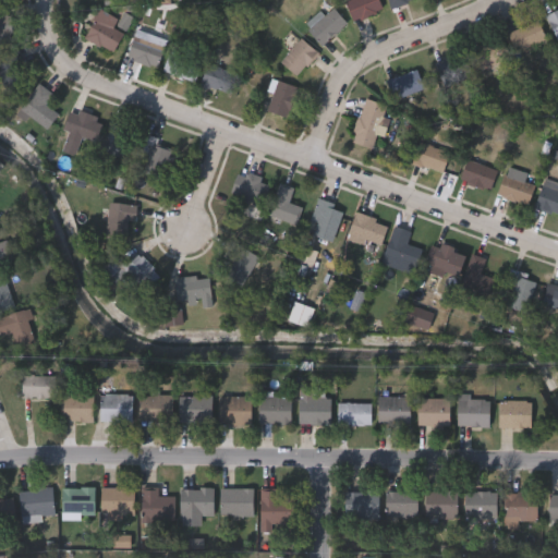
[(342,2),(348,0),(376,0),(380,11),(351,23),(342,2)]
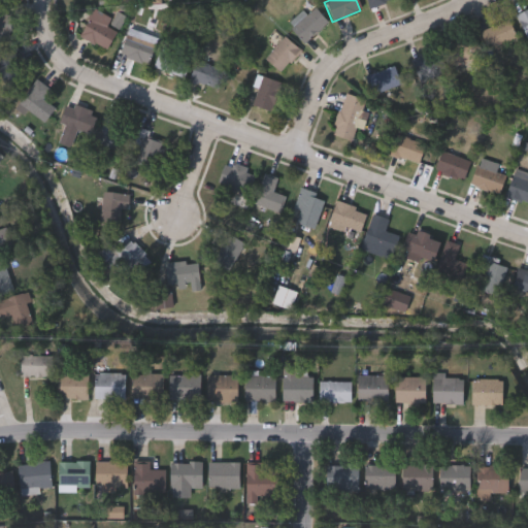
[(365,0),(390,0),(368,8),(365,0)]
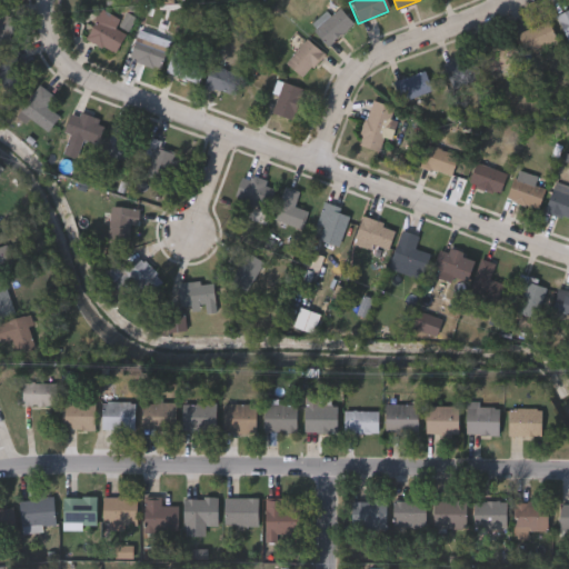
[(0,8),(5,8),(10,45),(0,46),(0,8)]
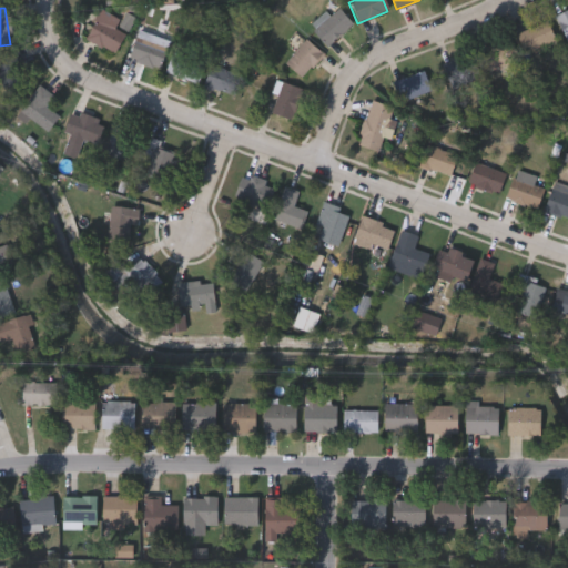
[(118,18),(112,29),(122,33),(113,53),(83,39),(97,9),(118,18)]
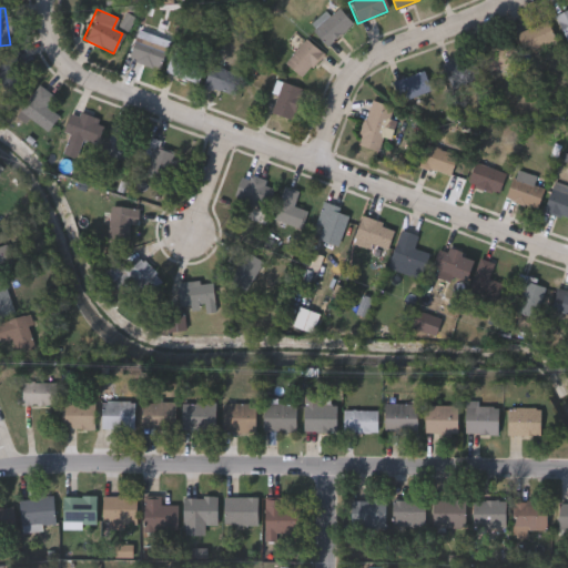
[(554,17),(567,10),(567,37),(565,39),(554,17)]
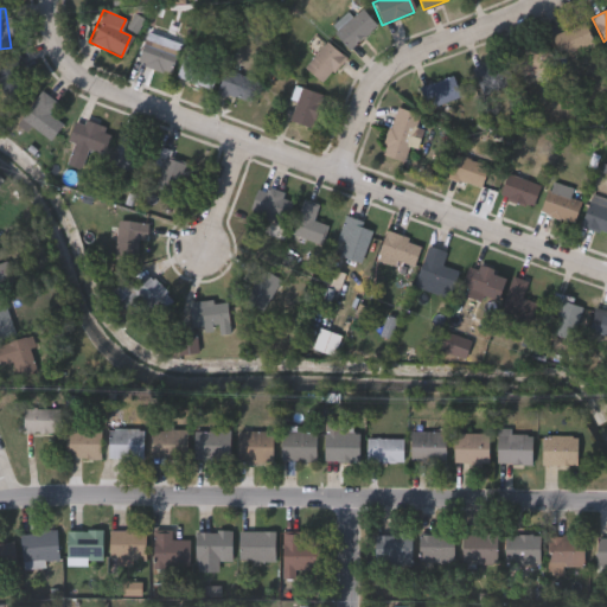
[(550,36),(583,23),(592,43),(558,56),(550,36)]
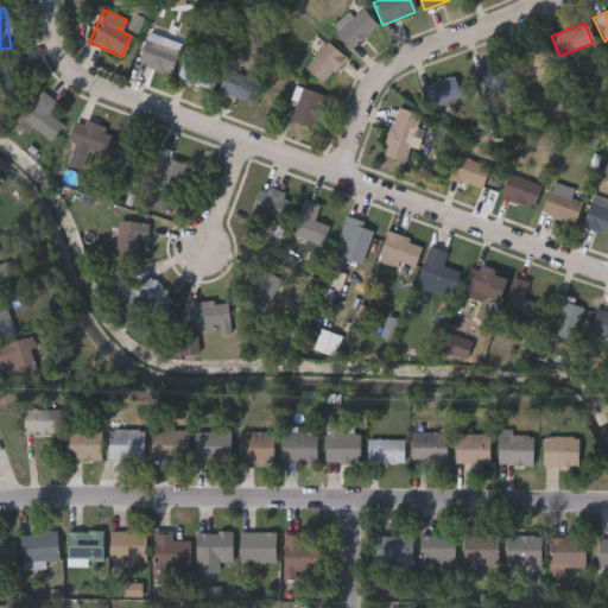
[(176,52),(165,75),(134,62),(145,39),(176,52)]
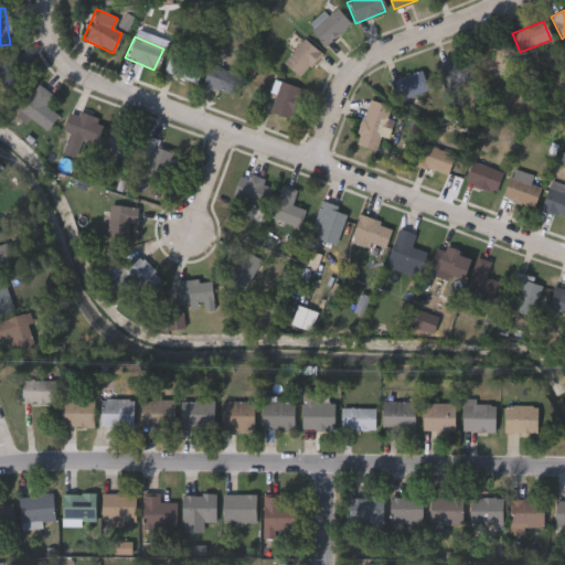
[(514,60),(484,70),(477,49),(507,38),(514,60)]
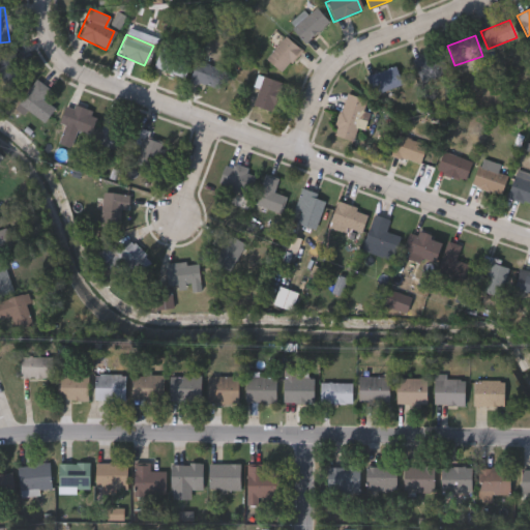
[(300,51),(280,74),(264,59),(284,36),(300,51)]
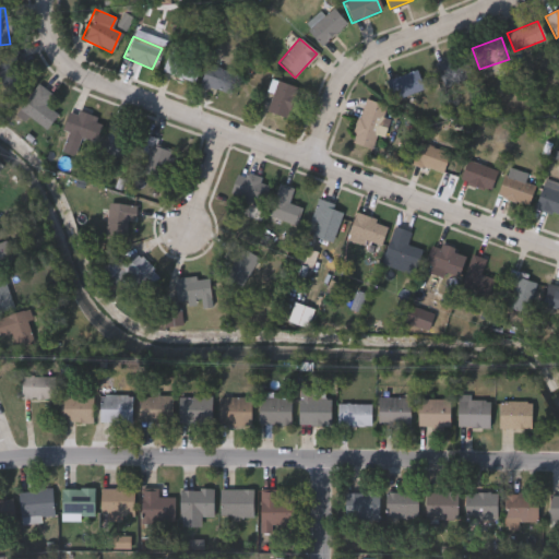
[(161,71),(169,50),(201,63),(192,84),(161,71)]
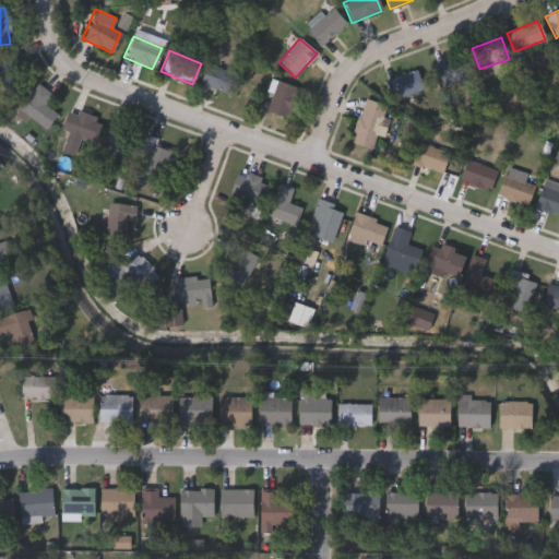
[(471,75),(443,87),(433,62),(461,51),(471,75)]
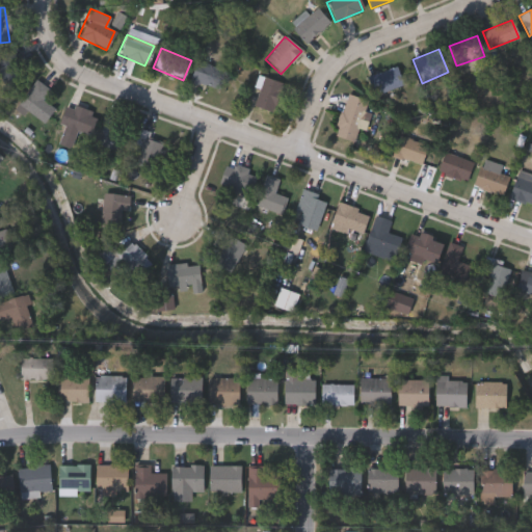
[(0,83),(0,52),(16,51),(20,82),(0,83)]
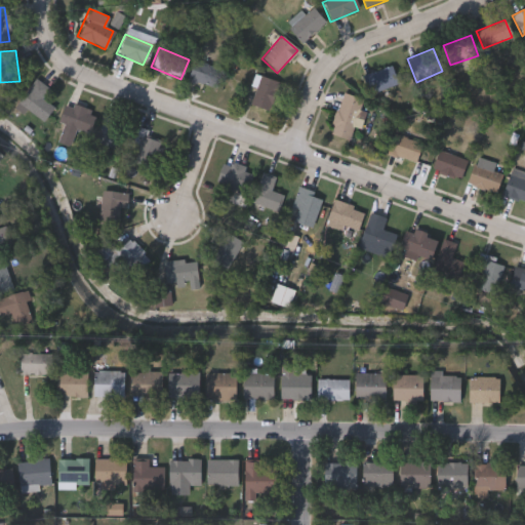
[(187,80),(193,61),(218,69),(212,88),(187,80)]
